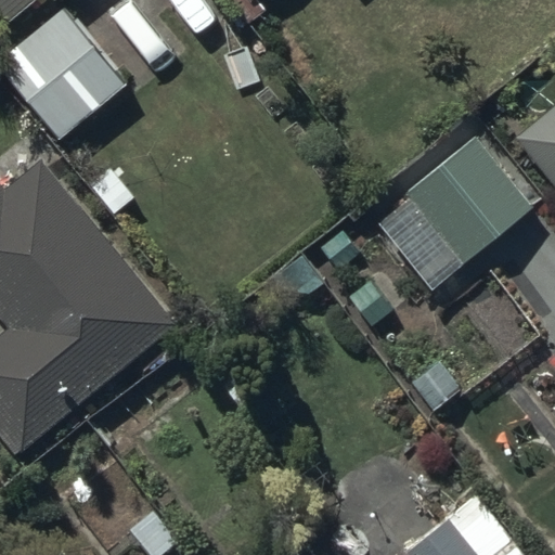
[(0,0),(0,17),(7,26),(39,0),(0,0)]
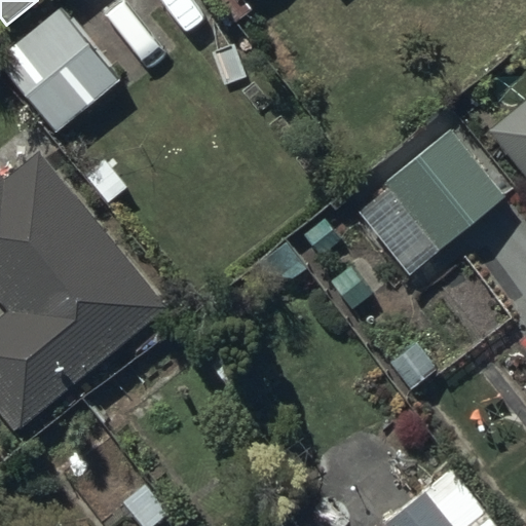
[(0,69),(55,135),(121,79),(60,6),(0,55),(0,69)]
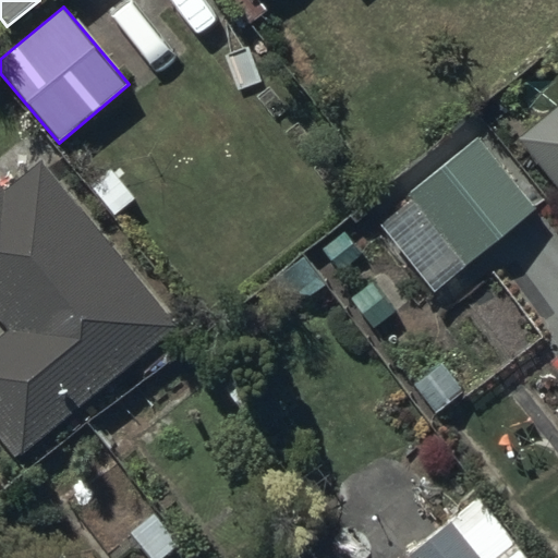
[(557,105),(518,140),(557,190),(557,105)]
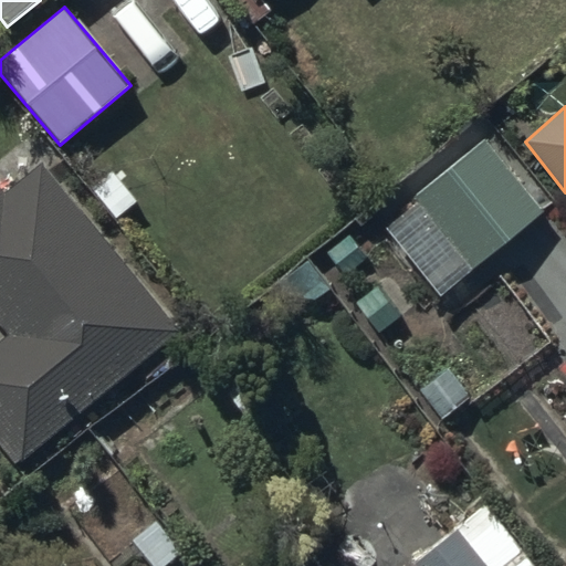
[(485,139),(381,222),(441,299),(546,213),(485,139)]
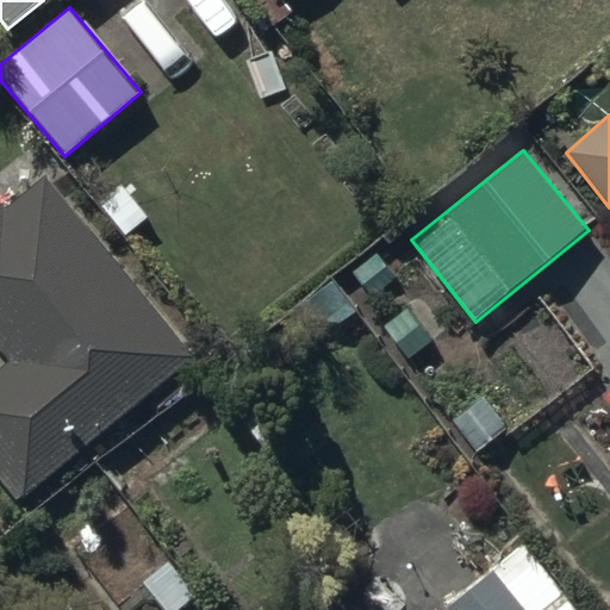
[(0,352),(8,363),(0,369),(0,480),(18,504),(197,359),(45,175),(5,209),(0,203),(0,352)]
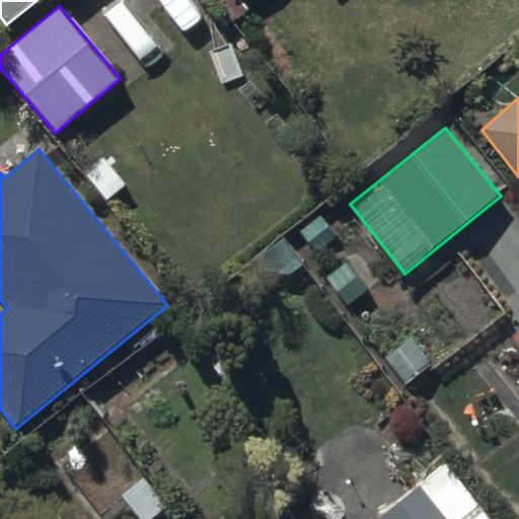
[(490,518),(444,463),(379,517),(380,518),(490,518)]
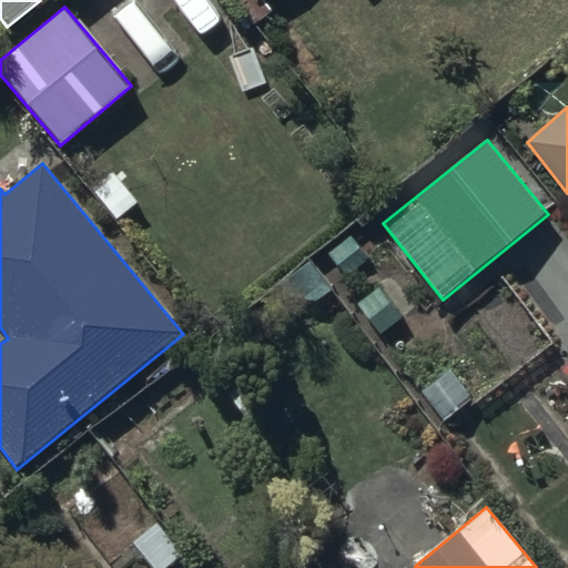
All buildings are outlined.
